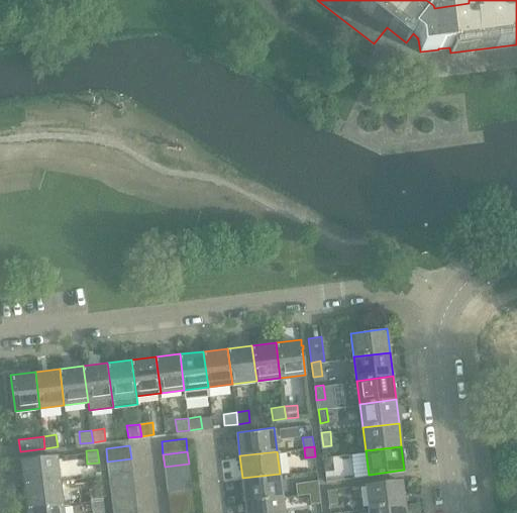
[(21,459),(24,485),(61,480),(58,454),(21,459)]
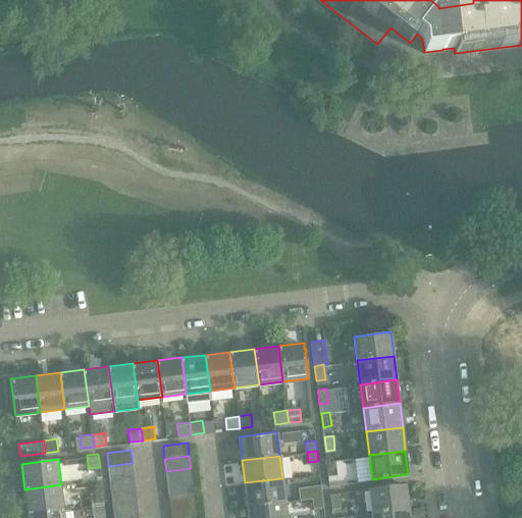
[(327,460),(328,474),(337,473),(335,459),(327,460)]
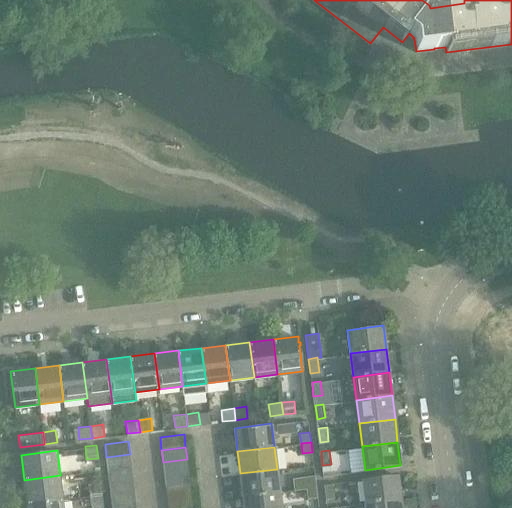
[(130,454),(106,457),(108,469),(131,466),(130,454)]
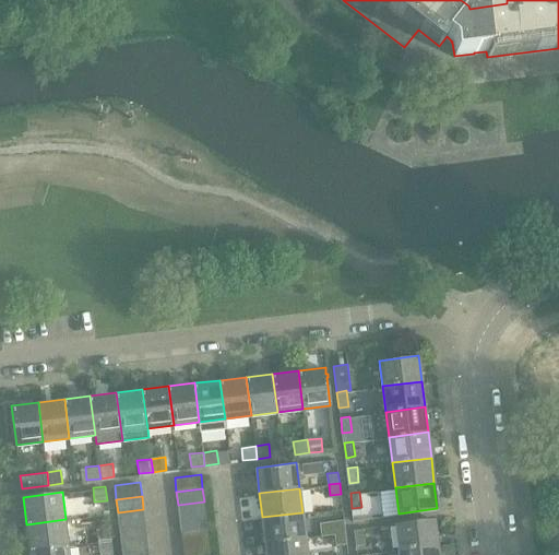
[(178,505),(179,518),(205,515),(204,502),(178,505)]
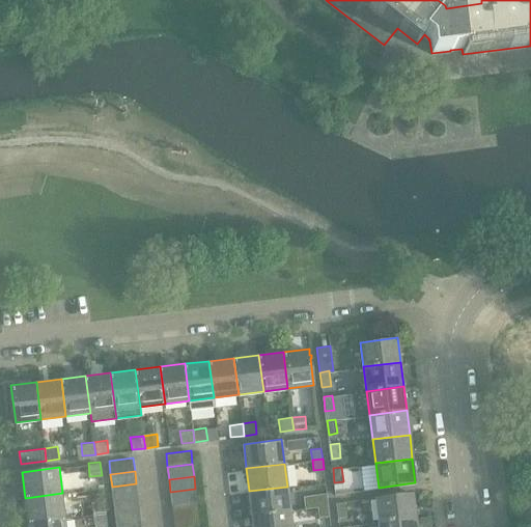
[(112,487),(113,499),(138,496),(136,483),(112,487)]
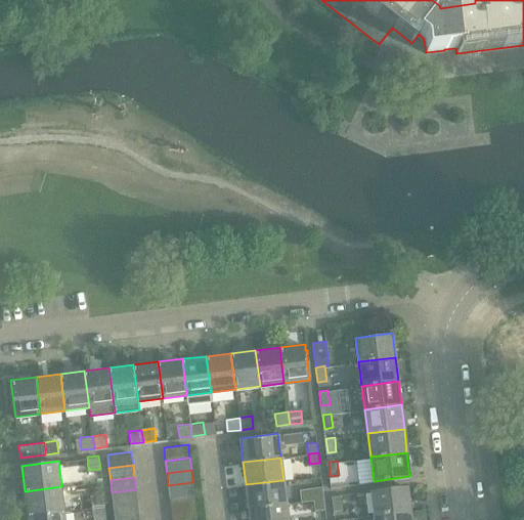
[(284,480),(246,484),(249,508),(287,503),(284,480)]
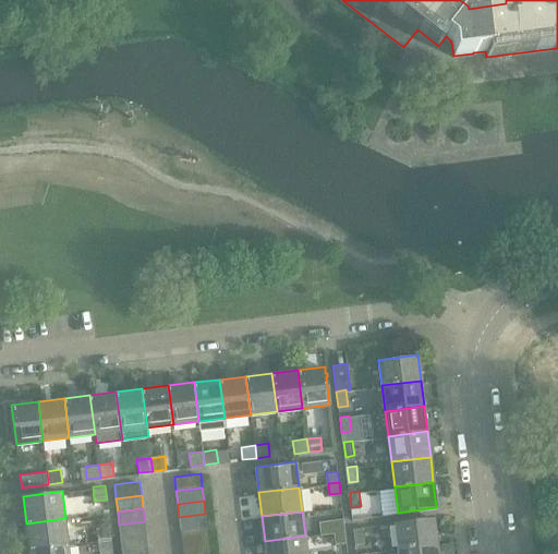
[(206,526),(205,514),(179,517),(181,530),(206,526)]
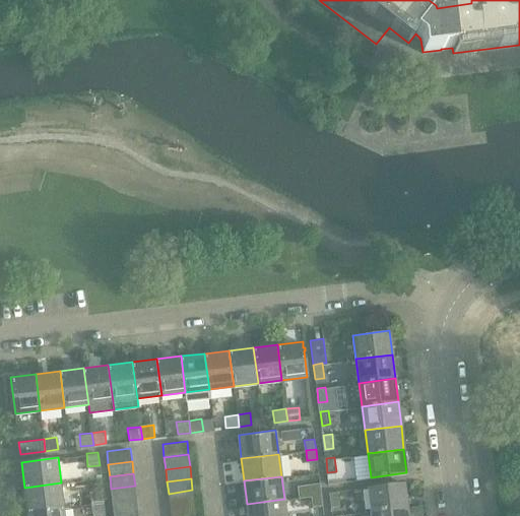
[(368,486),(371,511),(406,506),(403,481),(368,486)]
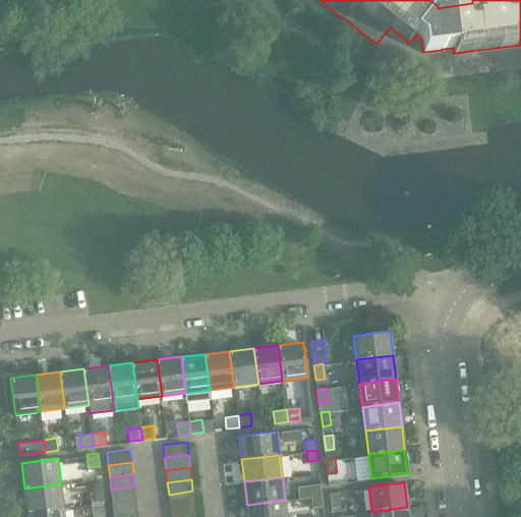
[(64,508),(61,483),(24,489),(27,512),(64,508)]
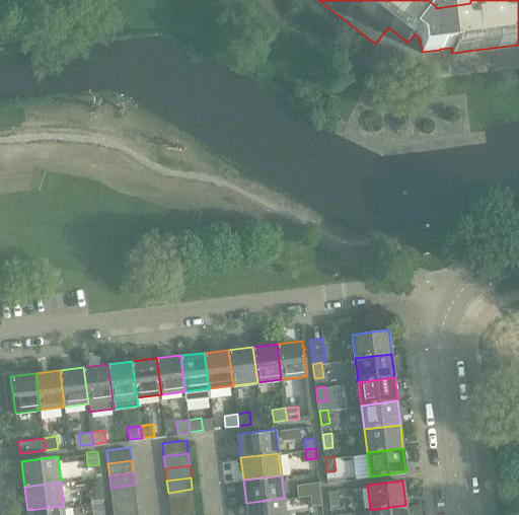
[(309,484),(310,495),(320,494),(319,483),(309,484)]
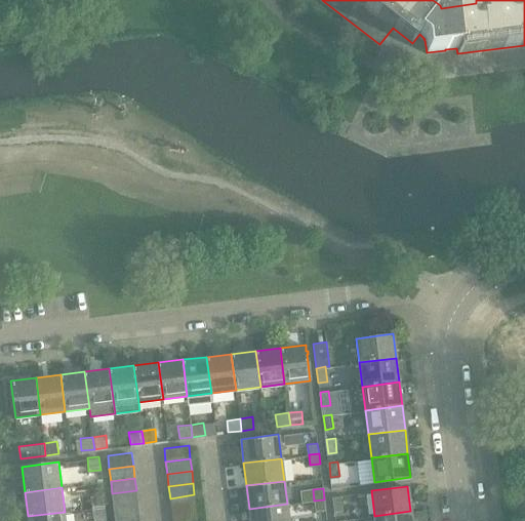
[(136,490),(112,493),(113,506),(137,502),(136,490)]
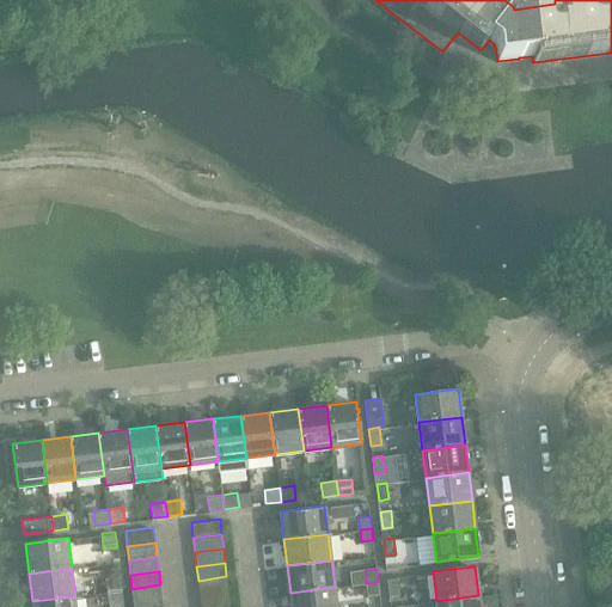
[(106,576),(109,592),(122,590),(121,575),(106,576)]
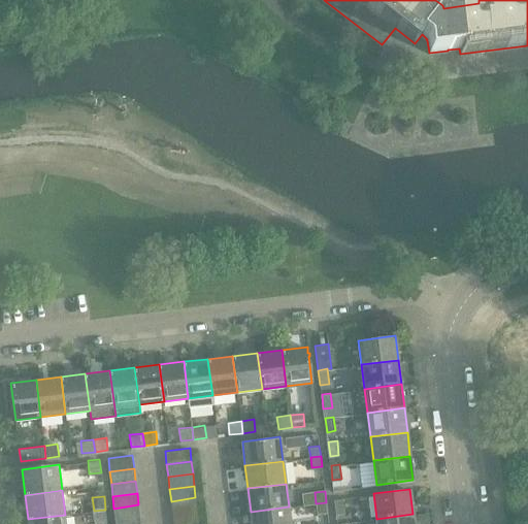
[(197,511),(195,497),(171,501),(172,514),(197,511)]
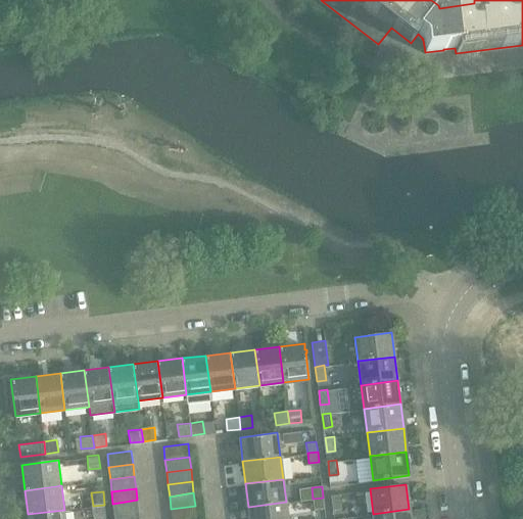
[(331,494),(333,509),(342,508),(340,493),(331,494)]
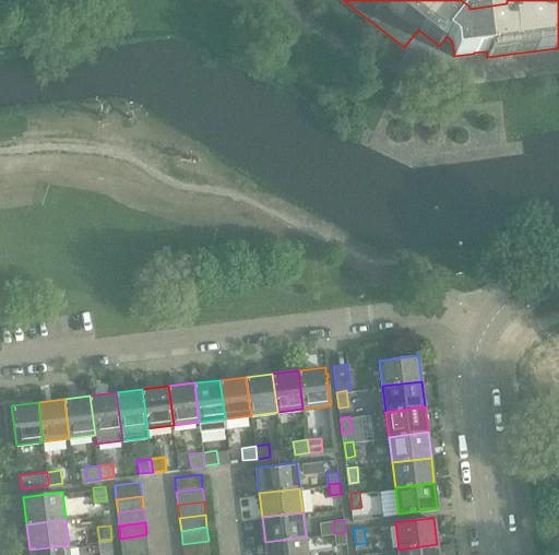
[(345,532),(334,533),(336,544),(347,542),(345,532)]
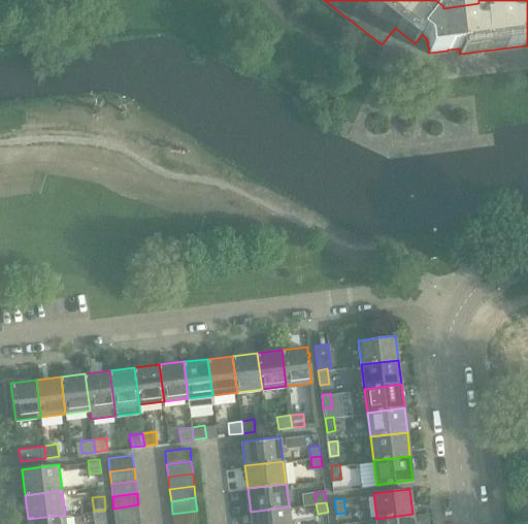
[(113,509),(116,520),(140,518),(138,504),(113,509)]
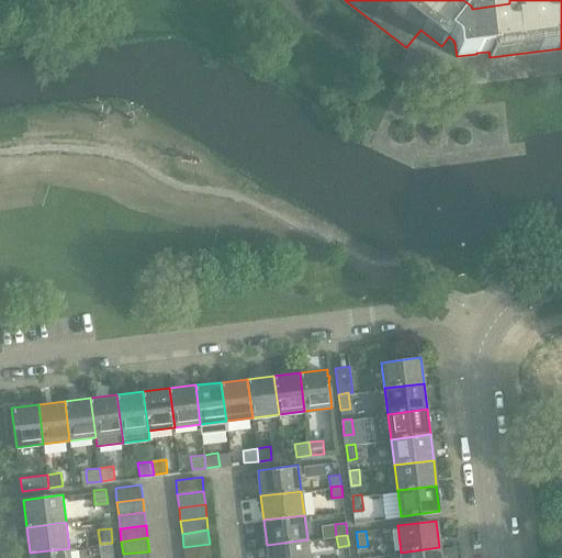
[(267,545),(268,557),(308,557),(307,539),(267,545)]
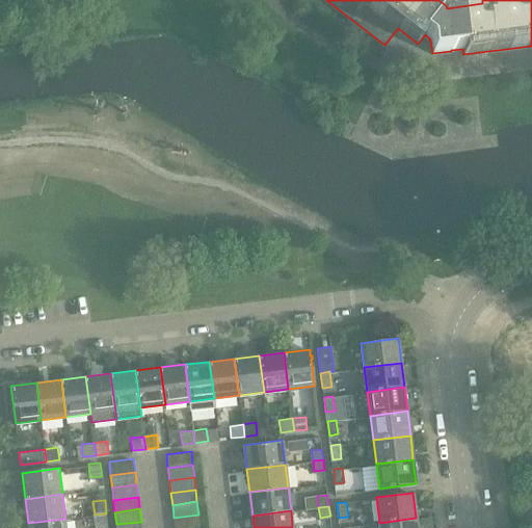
[(106,513),(95,515),(96,527),(108,526),(106,513)]
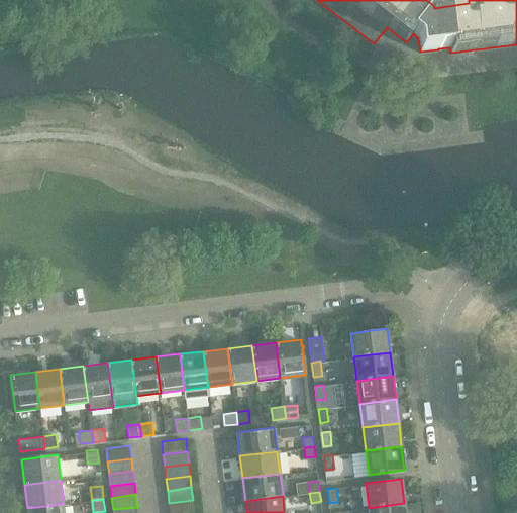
[(169,503),(170,512),(179,512),(194,511),(193,500),(169,503)]
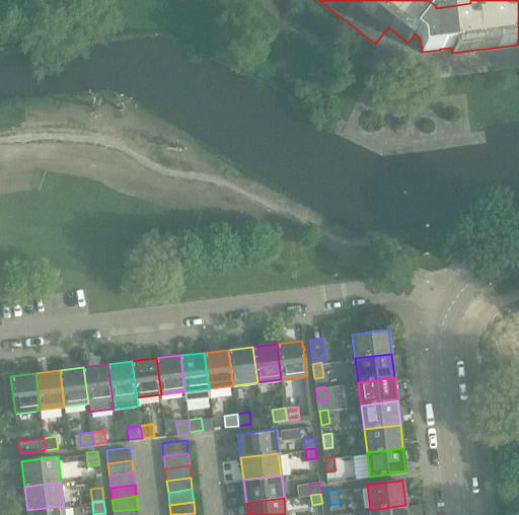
[(370,510),(370,514),(406,514),(405,505),(370,510)]
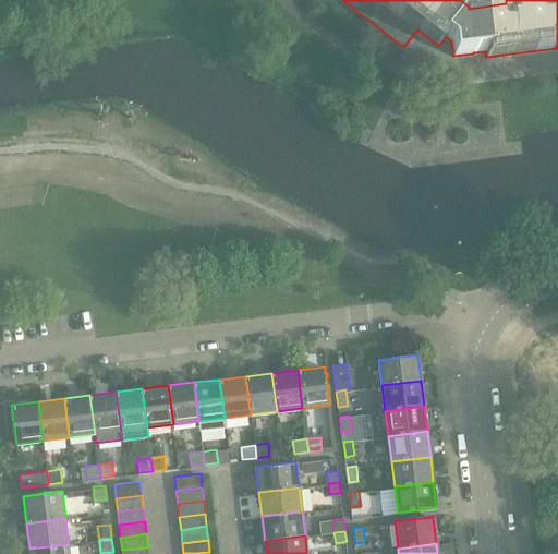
[(69,553),(69,544),(29,549),(29,553),(69,553)]
